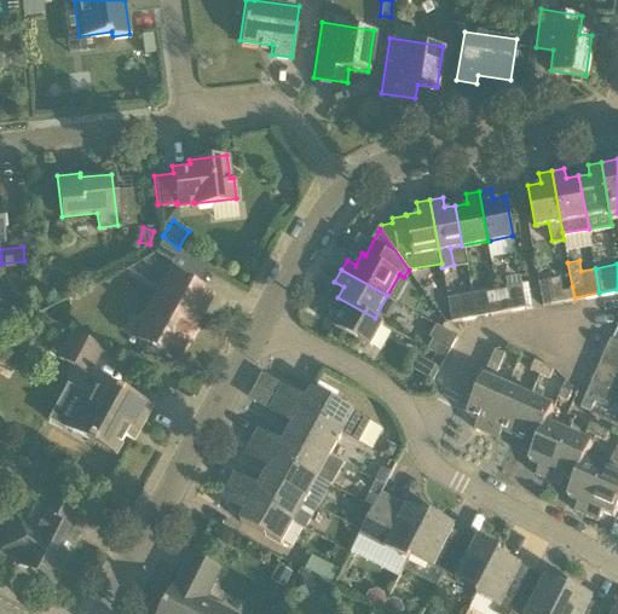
[(192,326),(211,294),(168,271),(143,318),(146,319),(137,337),(174,358),(185,339),(183,336),(189,325),(192,326)]
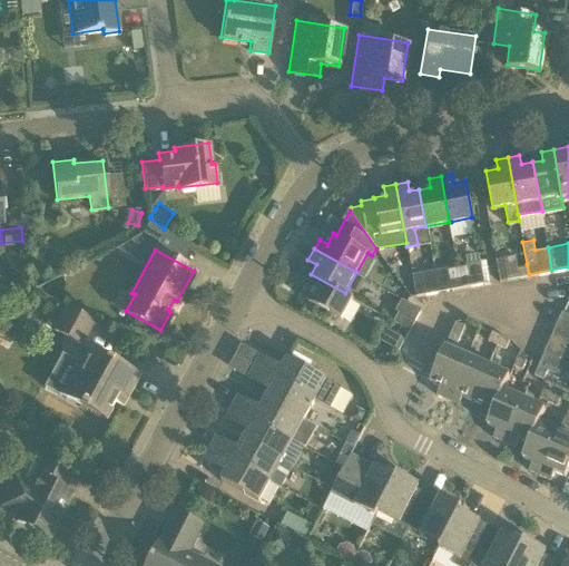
[(518,265),(516,253),(501,256),(504,277),(529,274),(527,264),(518,265)]
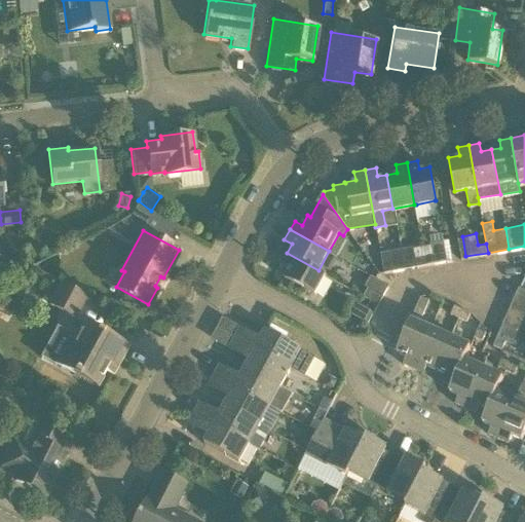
[(429,241),(432,253),(423,254),(424,263),(452,259),(448,237),(429,241)]
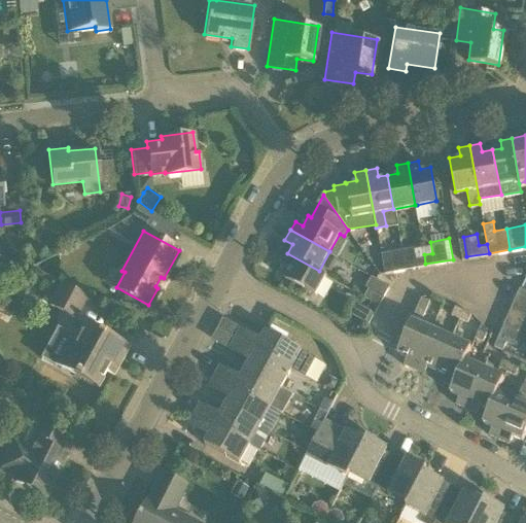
[(413,247),(413,245),(401,247),(405,268),(425,264),(424,254),(422,245),(413,247)]
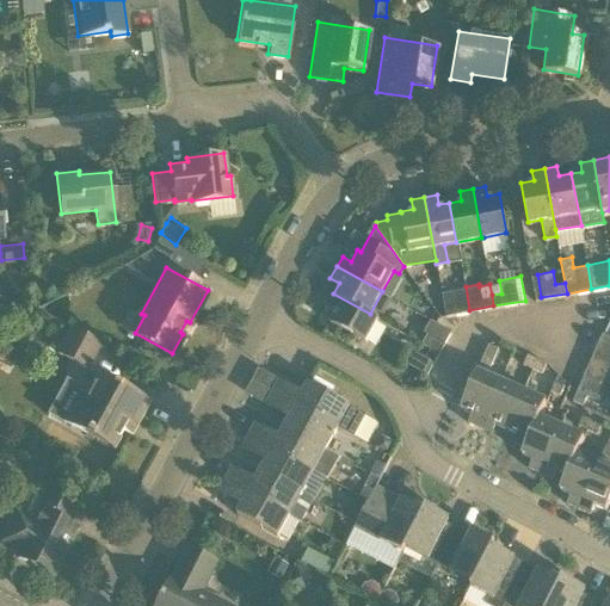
[(445,315),(461,311),(469,310),(466,286),(441,291),(445,315)]
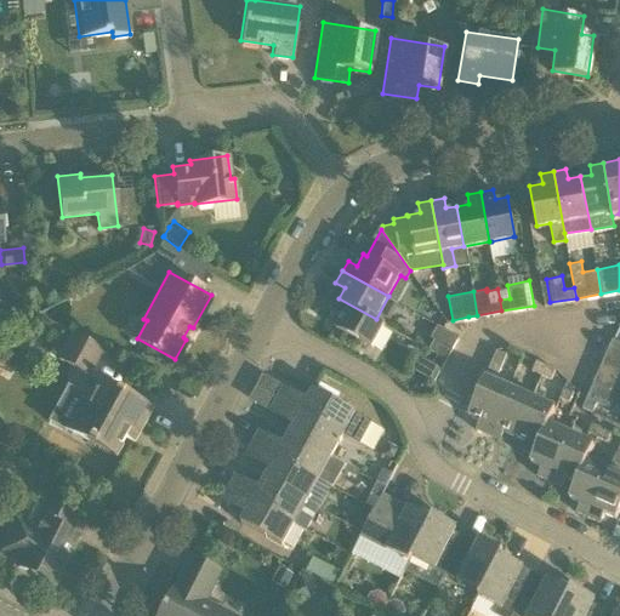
[(370,346),(384,323),(376,319),(339,298),(333,309),(341,314),(335,325),(370,346)]
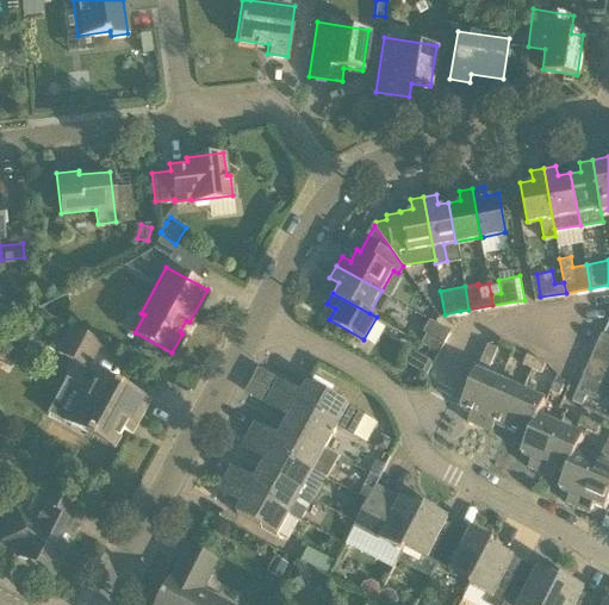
[(439,350),(451,329),(429,317),(423,329),(427,331),(421,341),(429,345),(439,350)]
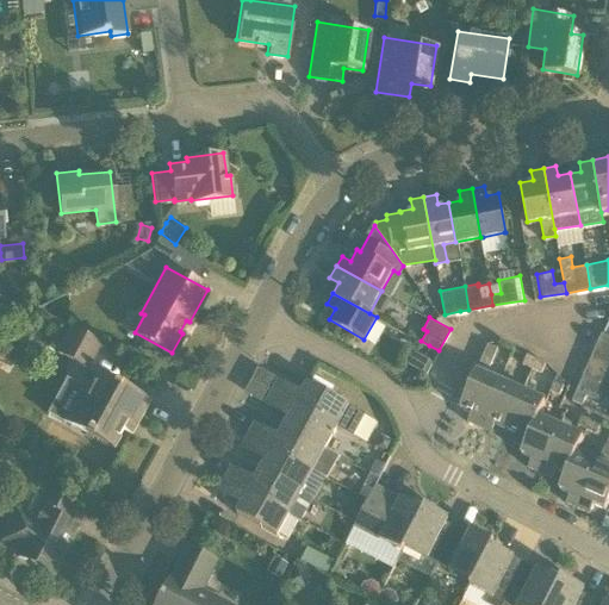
[(85,367),(99,341),(69,324),(55,350),(85,367)]
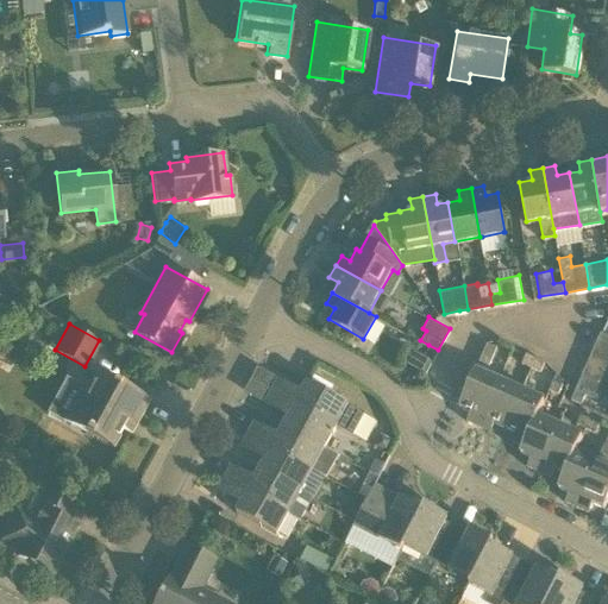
[(607,360),(607,333),(600,329),(590,353),(607,360)]
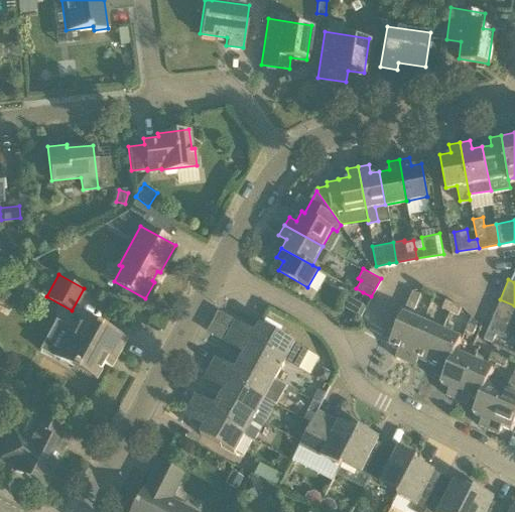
[(412,289),(403,308),(411,311),(416,300),(420,293),(412,289)]
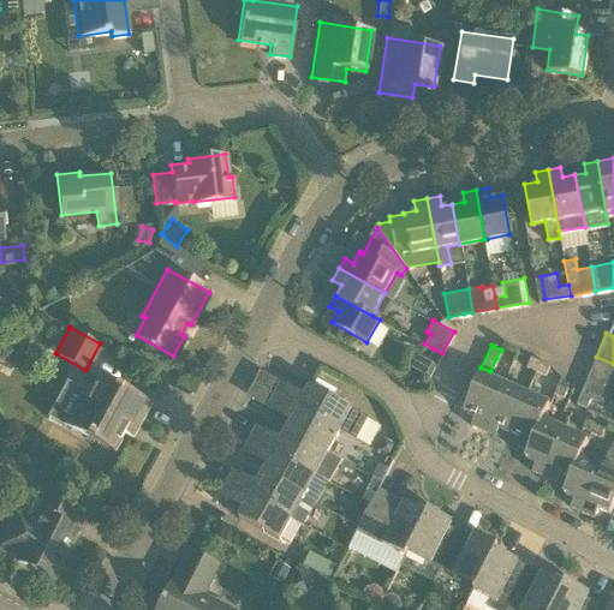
[(442,353),(433,348),(428,357),(437,362),(442,353)]
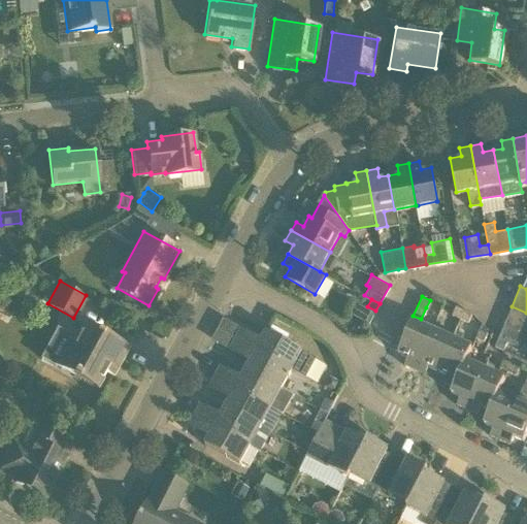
[(459,317),(463,308),(455,304),(452,314),(459,317)]
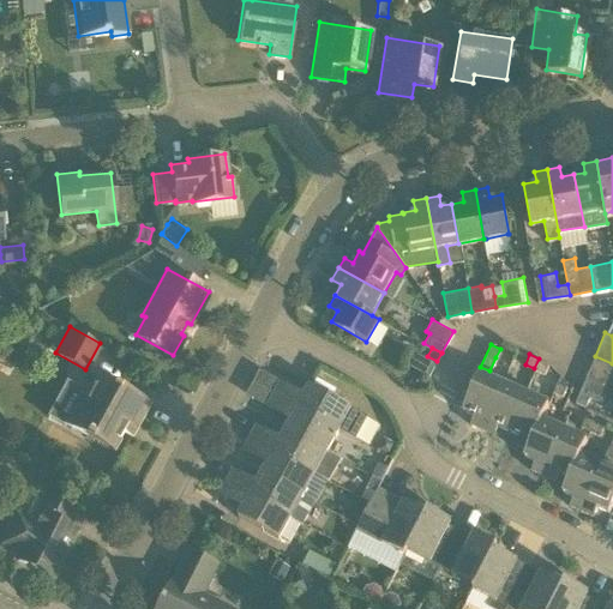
[(612,377),(612,363),(595,356),(586,378),(607,387),(608,389),(612,377)]
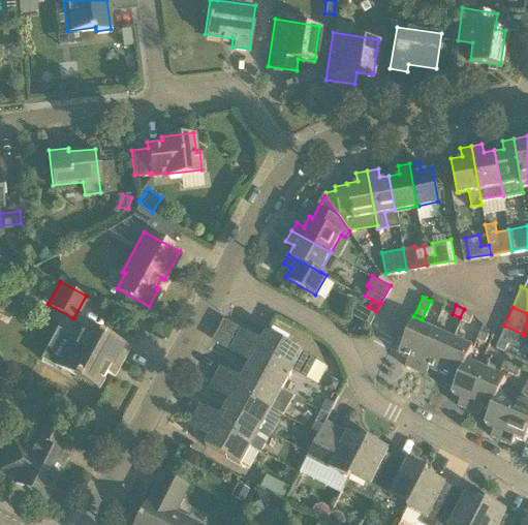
[(460,317),(469,320),(472,312),(464,309),(460,317)]
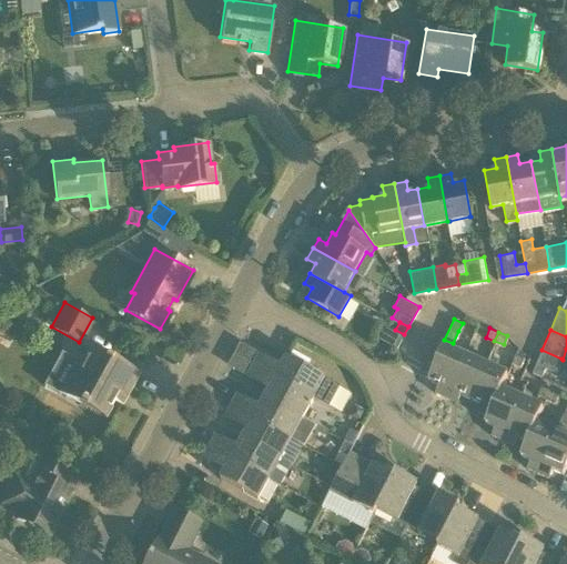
[(465,353),(443,343),(427,378),(438,382),(435,391),(446,396),(465,353)]
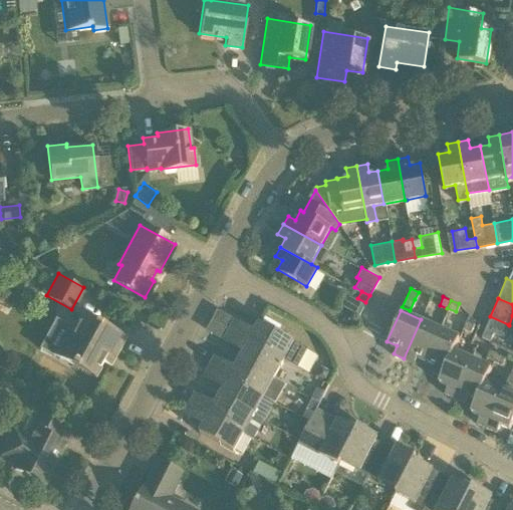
[(123,336),(82,313),(74,328),(67,324),(52,353),(94,375),(106,352),(113,356),(123,336)]
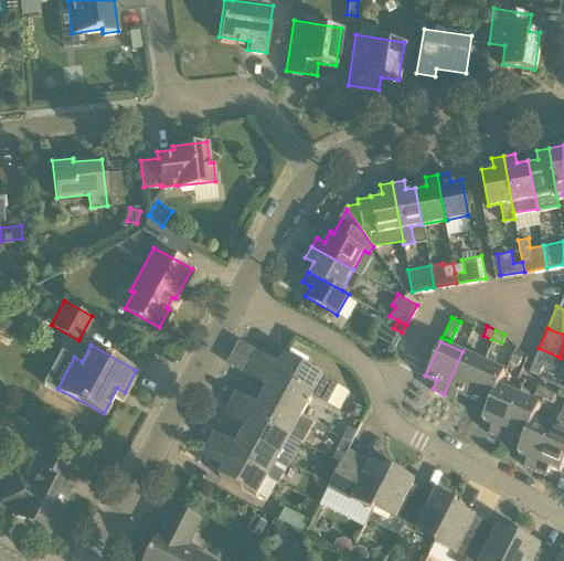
[(309,357),(290,347),(287,353),(285,352),(279,361),(257,349),(252,360),(311,393),(327,402),(337,382),(322,373),(305,363),(309,357)]
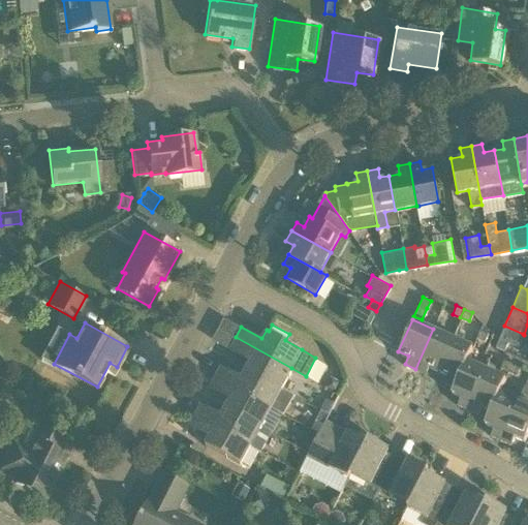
[(518,345),(523,334),(504,326),(495,345),(504,349),(507,341),(518,345)]
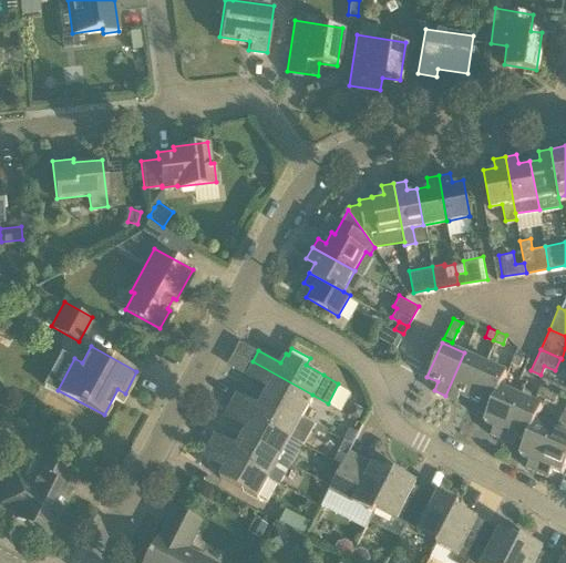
[(469,396),(484,361),(464,352),(445,396),(455,400),(460,391),(469,396)]
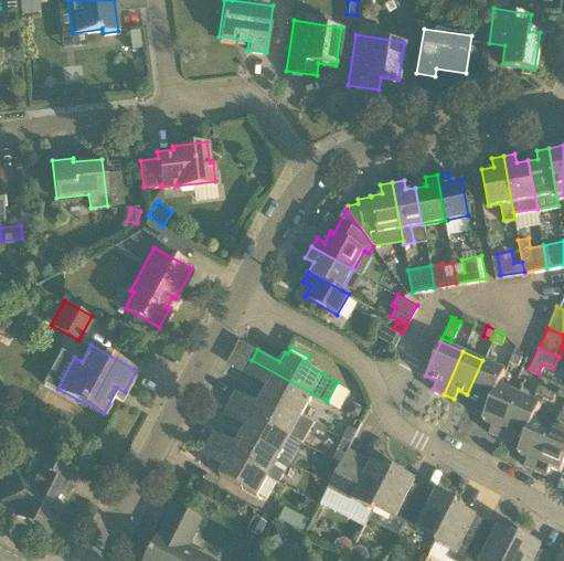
[(517,363),(521,355),(512,351),(510,356),(508,360),(517,363)]
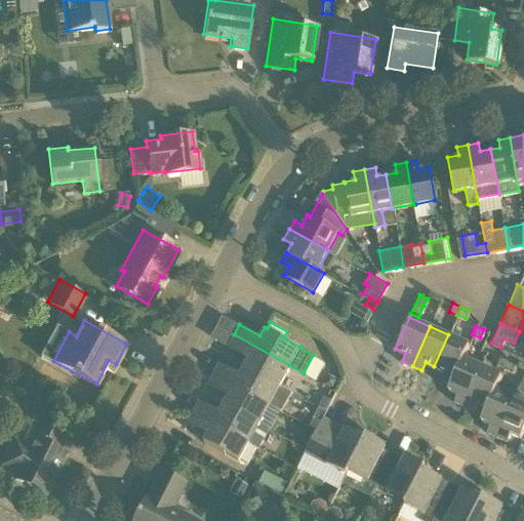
[(279,384),(289,365),(234,334),(228,346),(248,357),(244,364),(279,384)]
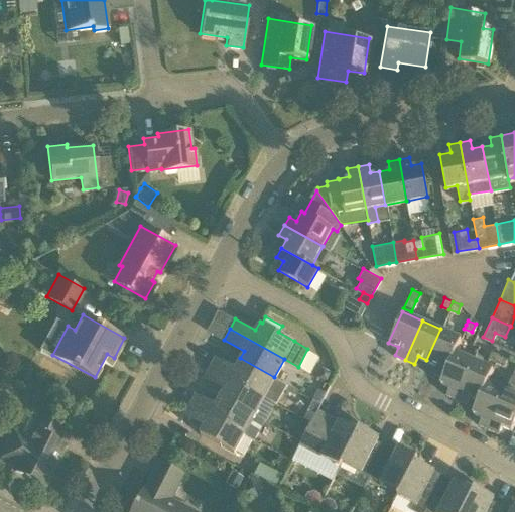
[(442,376),(454,351),(460,337),(440,329),(426,360),(436,364),(432,372),(442,376)]
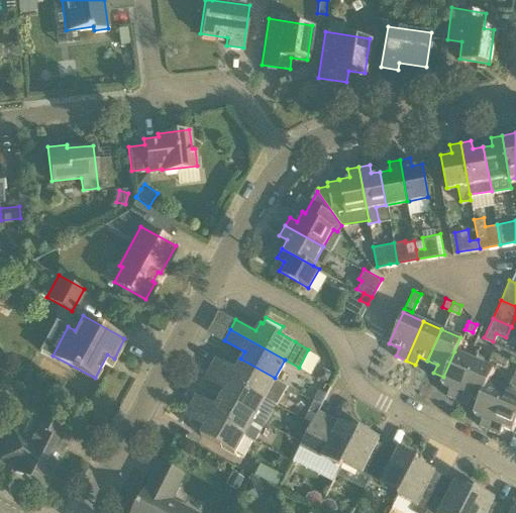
[(497,362),(500,353),(492,350),(488,358),(497,362)]
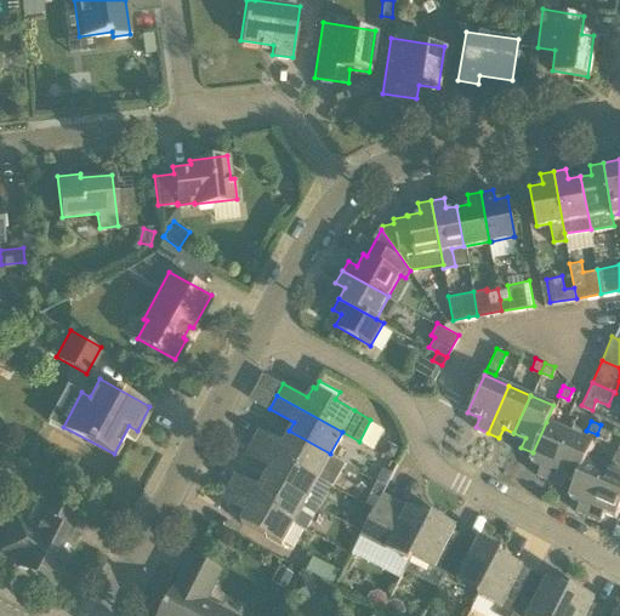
[(549,478),(569,432),(546,422),(533,452),(529,458),(541,463),(536,473),(549,478)]
